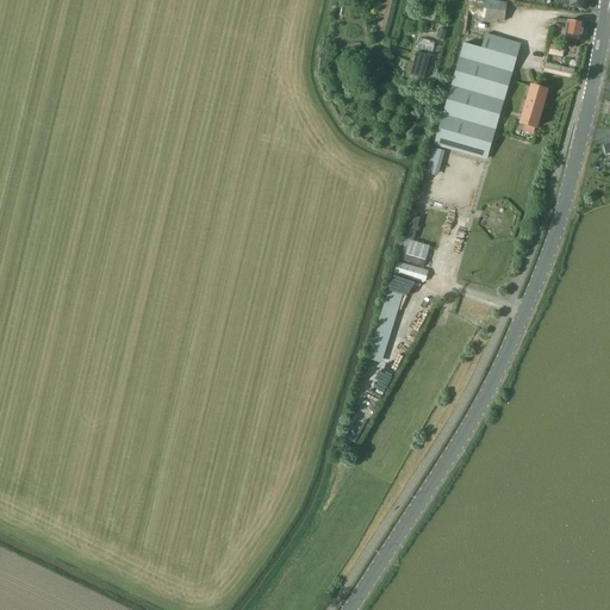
[(492,0),(484,0),(483,18),(504,20),(506,2),(492,0)]
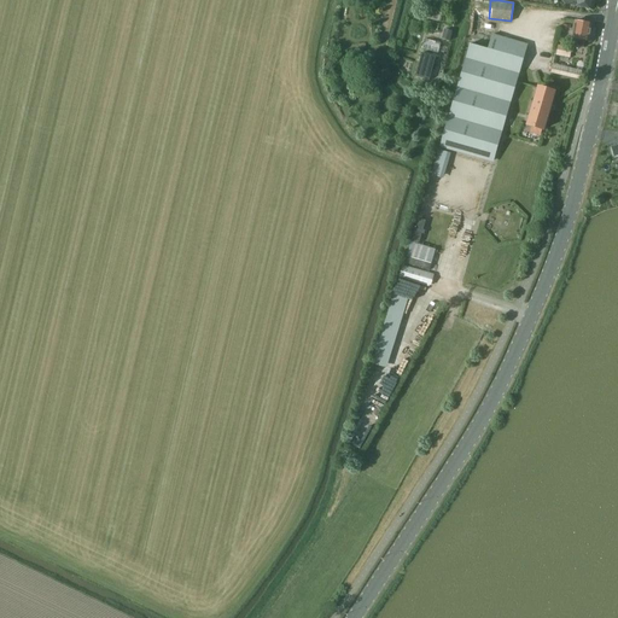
[(588,41),(592,23),(575,21),(571,39),(573,40),(573,45),(583,46),(583,41),(588,41)]
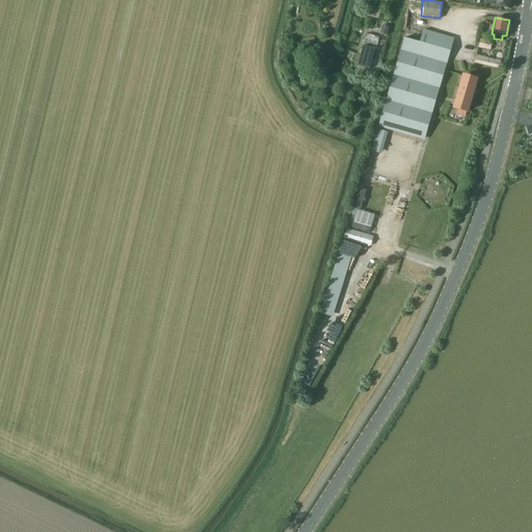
[(383,25),(381,33),(388,34),(390,27),(383,25)]
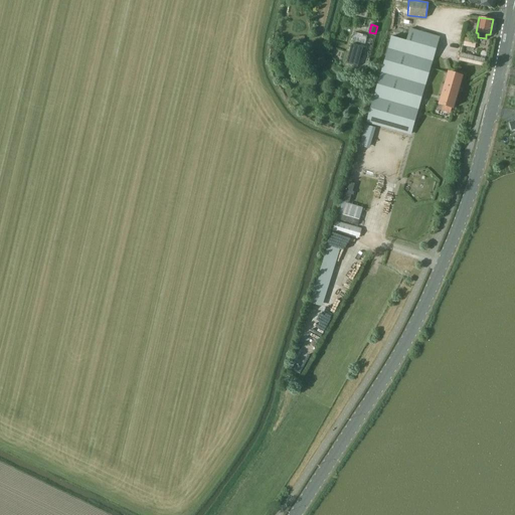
[(409,134),(439,37),(409,29),(406,40),(391,36),(366,121),(409,134)]
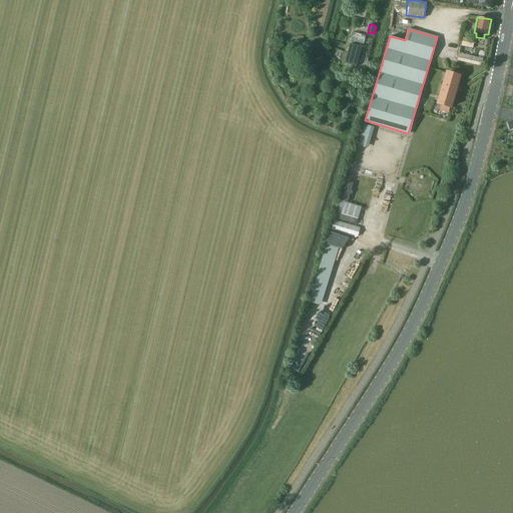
[(472,47),(474,39),(463,37),(462,45),(472,47)]
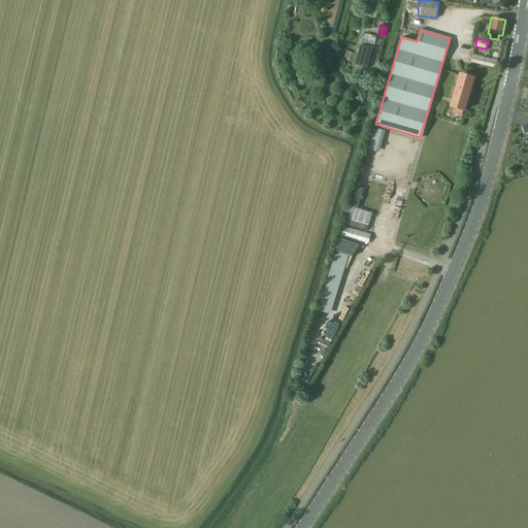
[(368,67),(373,46),(362,43),(357,64),(368,67)]
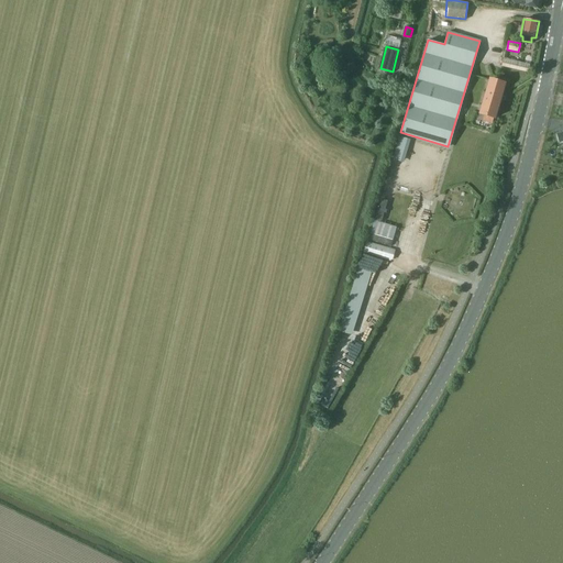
[(504,57),(504,66),(529,68),(529,59),(504,57)]
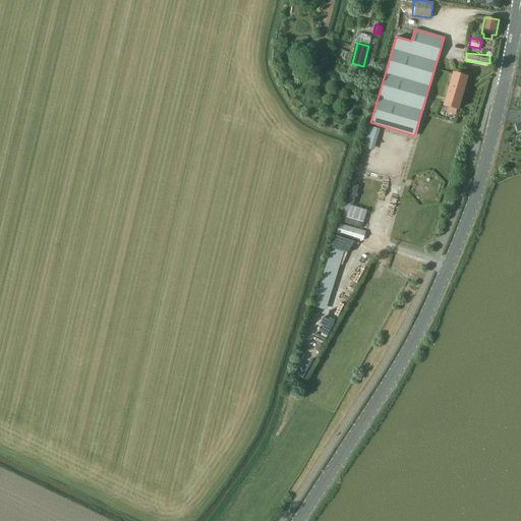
[(458,109),(467,77),(453,73),(444,105),(458,109)]
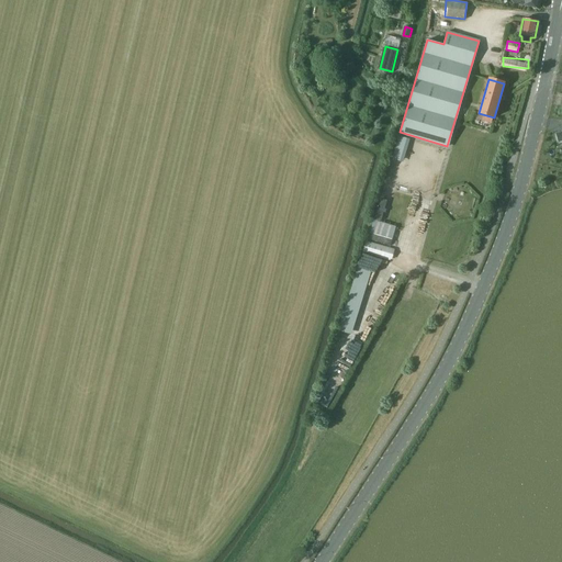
[(400,134),(393,157),(406,160),(413,138),(400,134)]
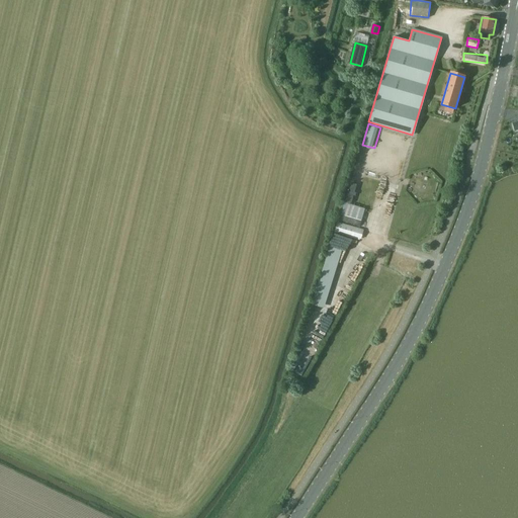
[(354,201),(358,182),(351,181),(347,200),(354,201)]
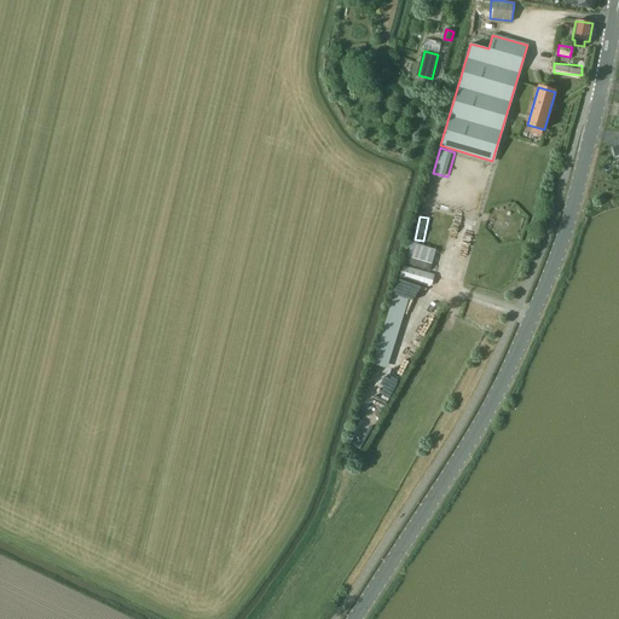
[(432,268),(438,248),(414,239),(406,261),(432,268)]
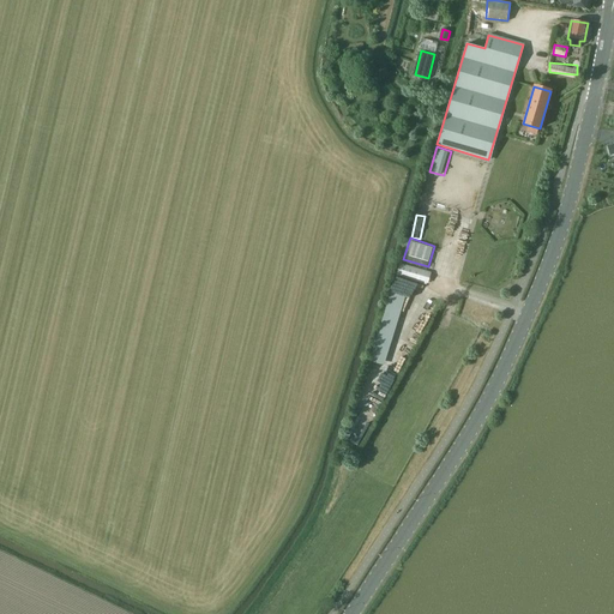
[(397,276),(399,277),(425,283),(428,272),(399,265),(397,276)]
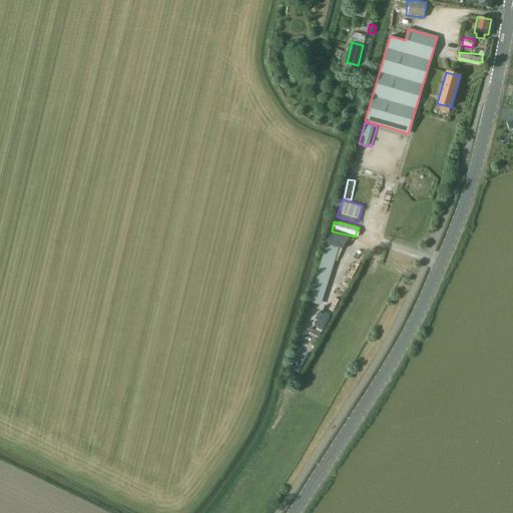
[(324,250),(312,301),(325,304),(338,246),(328,244),(327,251),(324,250)]
